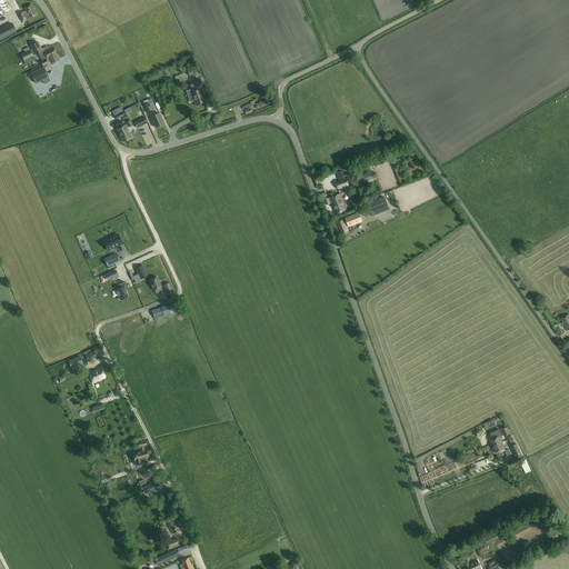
[(6,3),(3,0),(0,0),(0,13),(1,17),(10,12),(8,8),(9,7),(7,3),(6,3)]
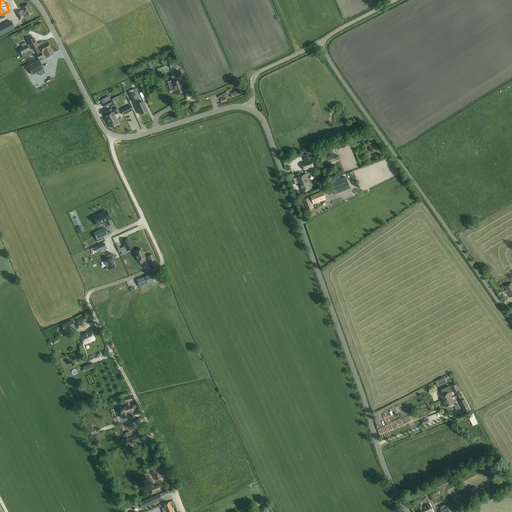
[(16,12),(20,18),(23,16),(24,18),(27,16),(33,12),(28,4),(22,8),(23,10),(21,11),(20,10),(16,12)]
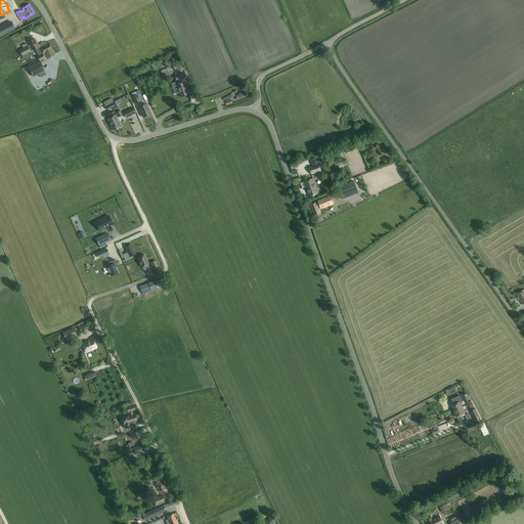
[(37,16),(23,23),(24,26),(38,19),(37,16)]
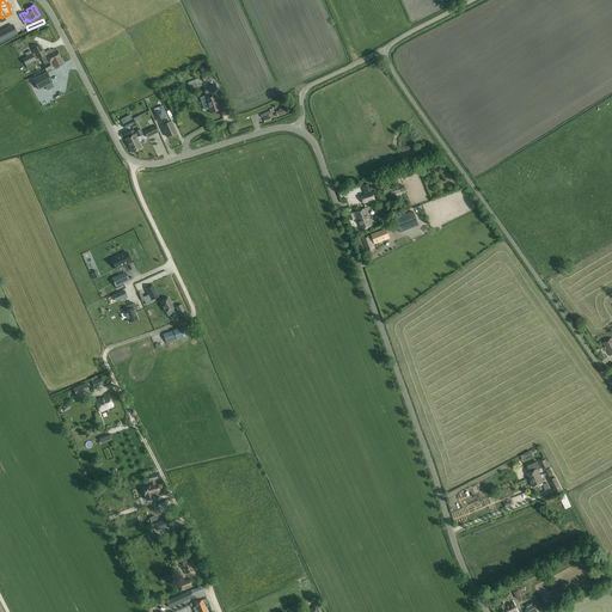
[(0,46),(18,36),(13,28),(0,34),(0,46)]
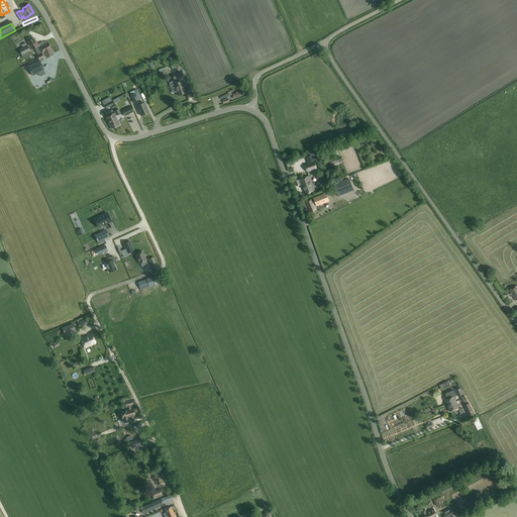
[(30,50),(35,47),(37,46),(37,45),(33,38),(28,41),(29,44),(27,45),(19,49),(21,56),(30,50)]
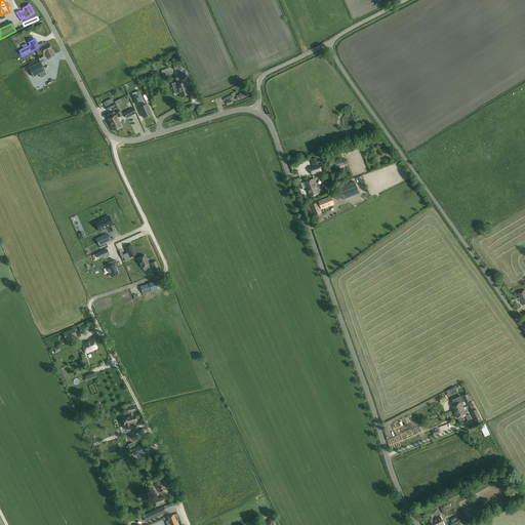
[(39,55),(42,53),(43,54),(44,53),(44,54),(52,50),(49,43),(45,45),(44,42),(38,46),(38,47),(36,48),(37,49),(36,49),(39,55)]
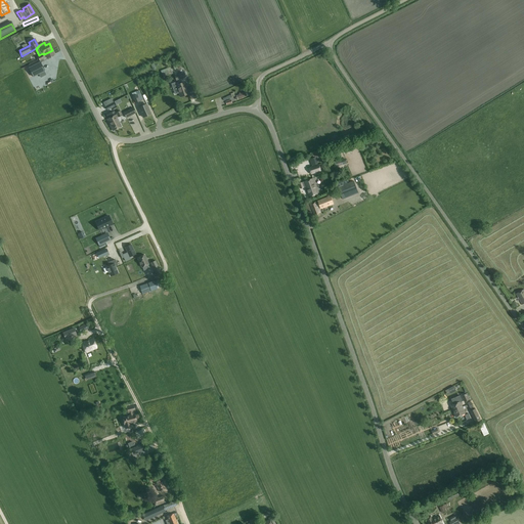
[(44,54),(44,53),(43,54),(38,56),(40,60),(43,58),(44,59),(54,54),(52,50),(44,54)]
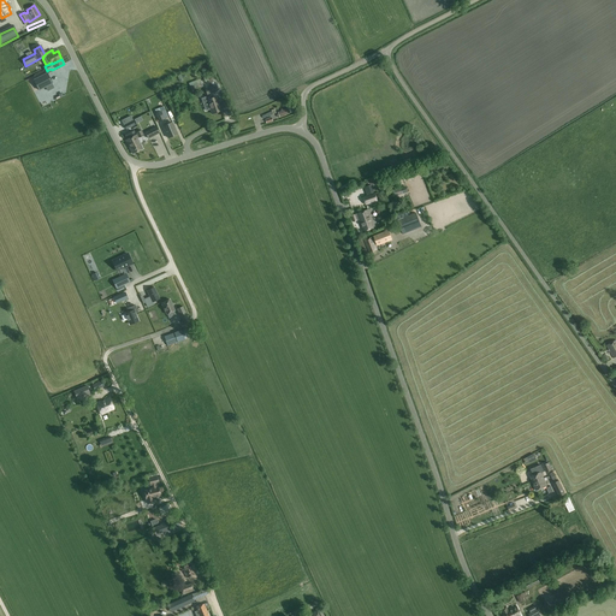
[(52,83),(53,83),(48,73),(34,81),(39,90),(46,87),(52,83)]
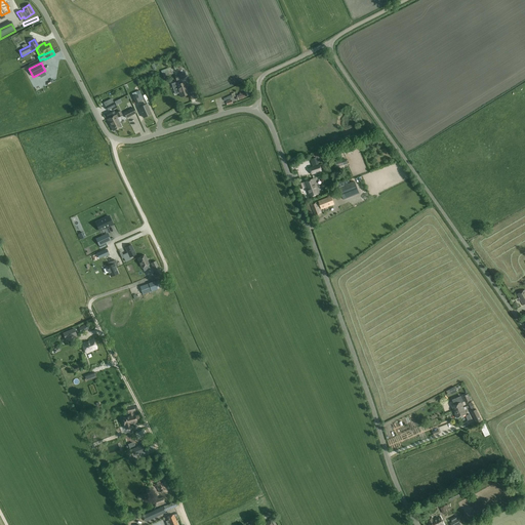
[(176,81),(187,77),(185,72),(174,76),(176,81)]
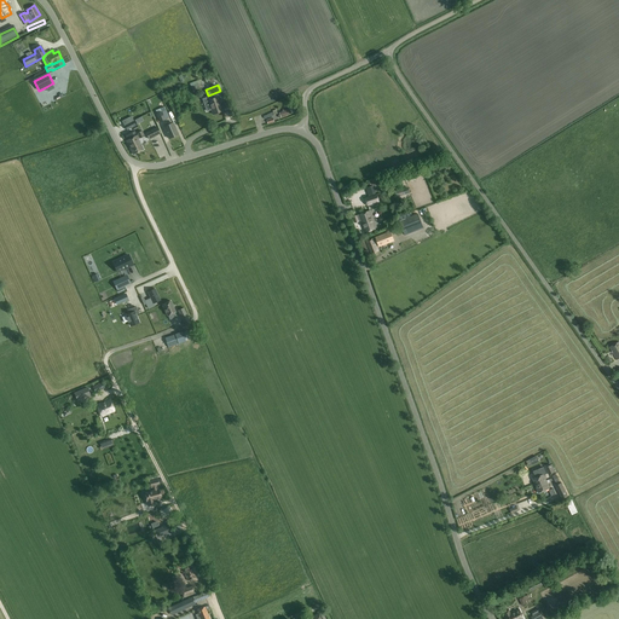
[(217,97),(213,99),(212,96),(203,99),(207,110),(212,109),(213,114),(223,110),(217,97)]
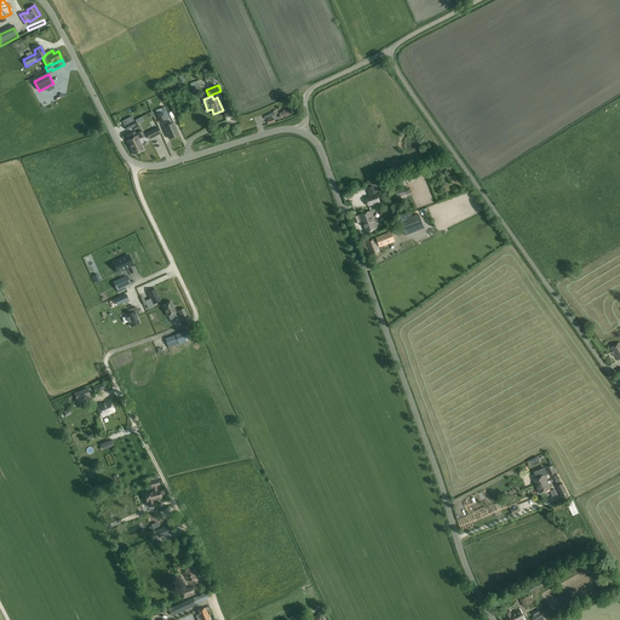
[(167,115),(166,110),(162,112),(156,114),(160,122),(166,120),(170,118),(167,115)]
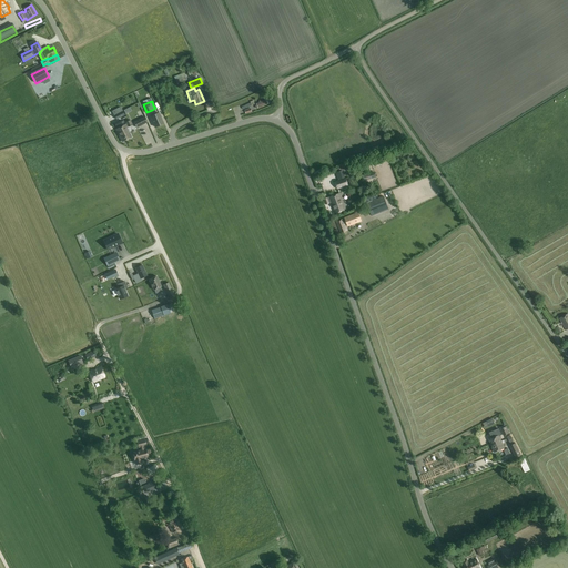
[(117,119),(124,114),(121,107),(112,111),(117,119)]
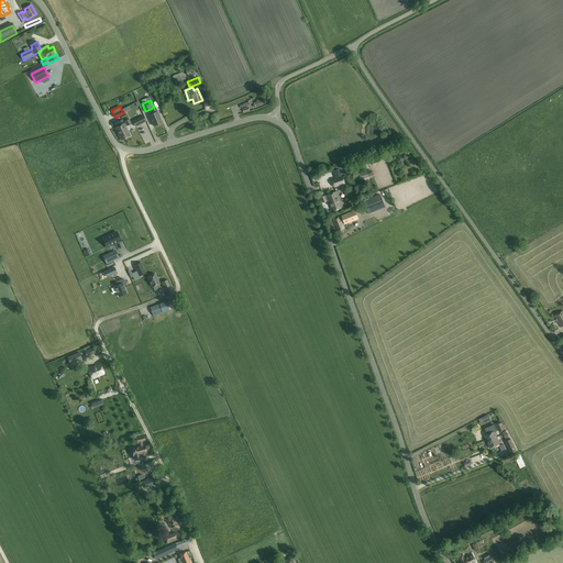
[(156,112),(150,116),(154,125),(162,122),(158,116),(156,112)]
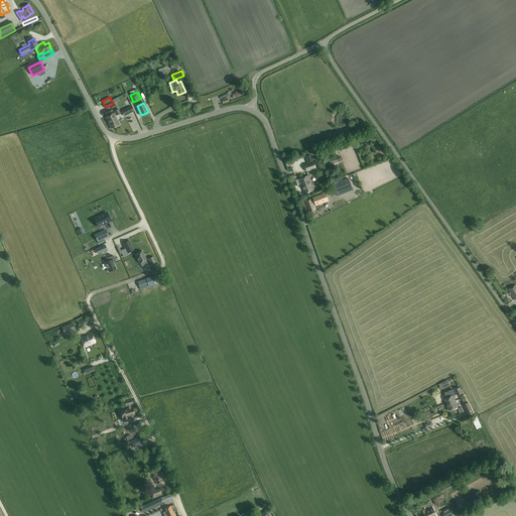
[(124,116),(133,111),(131,106),(122,111),(124,116)]
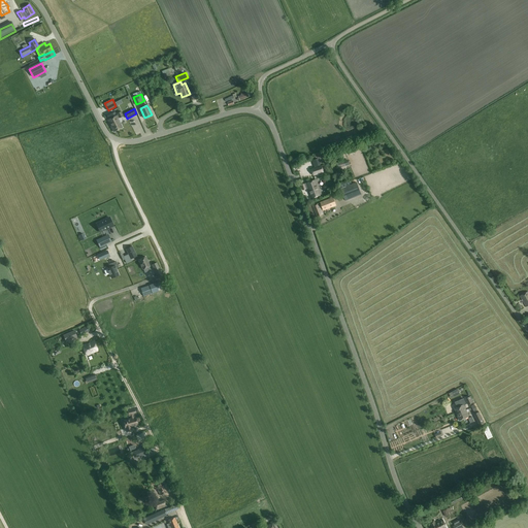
[(108,118),(109,119),(107,120),(113,131),(122,127),(118,119),(119,118),(120,118),(123,116),(121,111),(117,113),(118,114),(117,116),(111,118),(110,117),(113,114),(111,111),(106,113),(108,118)]
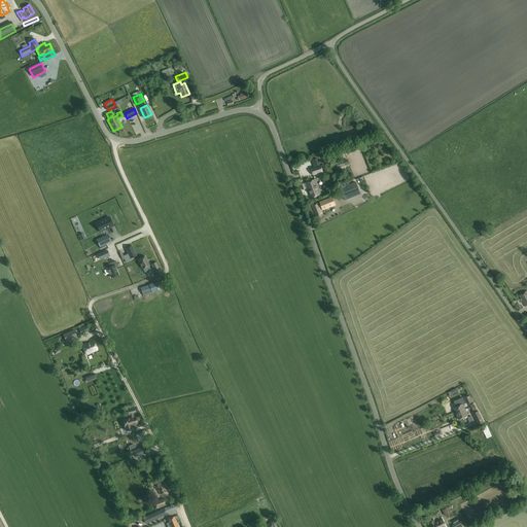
[(293,166),(302,163),(301,161),(295,162),(294,157),(290,159),(293,166)]
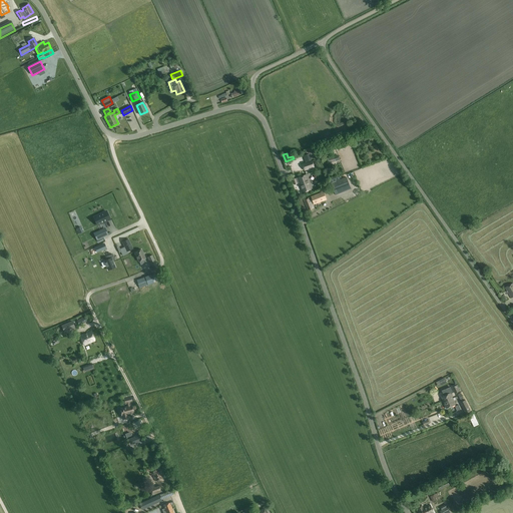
[(305,170),(315,167),(313,160),(303,163),(305,170)]
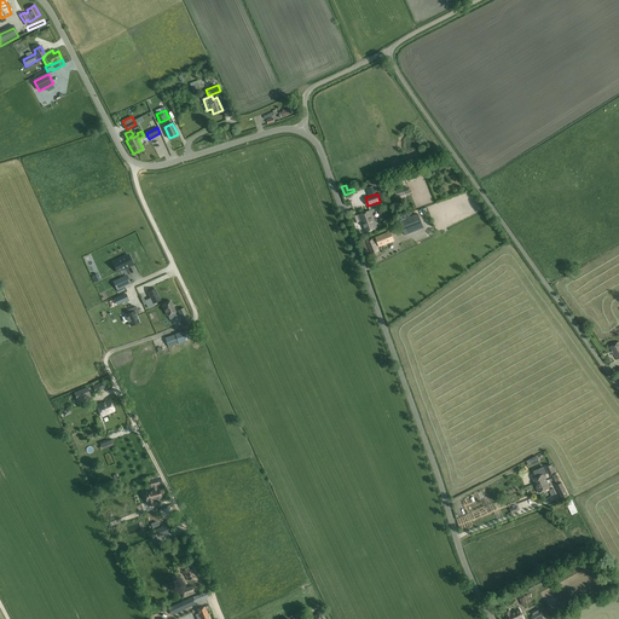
[(376,229),(370,210),(353,217),(356,223),(360,220),(365,233),(376,229)]
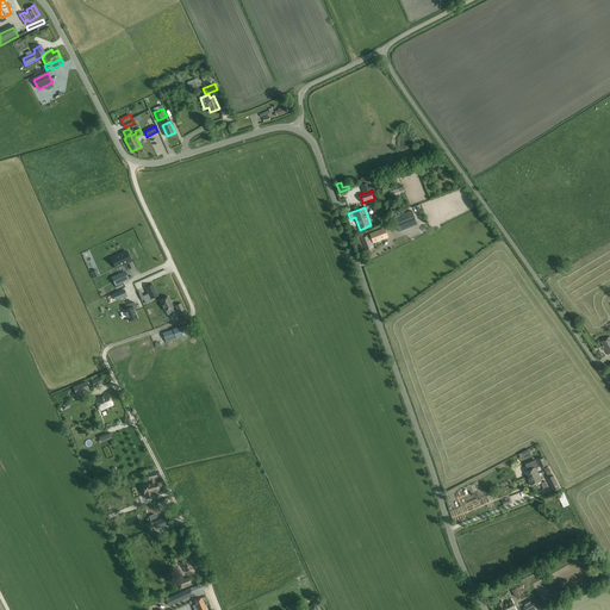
[(394,218),(399,231),(417,224),(412,211),(394,218)]
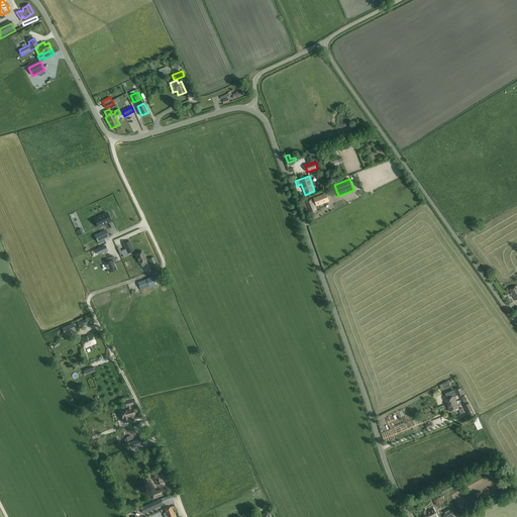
[(316,203),(317,206),(327,202),(324,194),(314,198),(314,200),(316,203)]
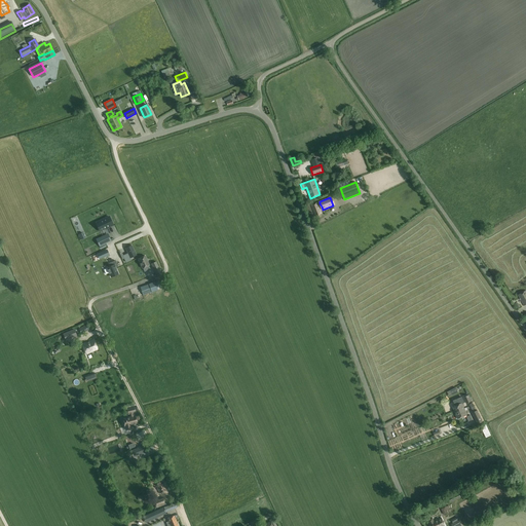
[(320,208),(322,207),(320,203),(318,204),(317,202),(311,204),(315,216),(322,213),(320,208)]
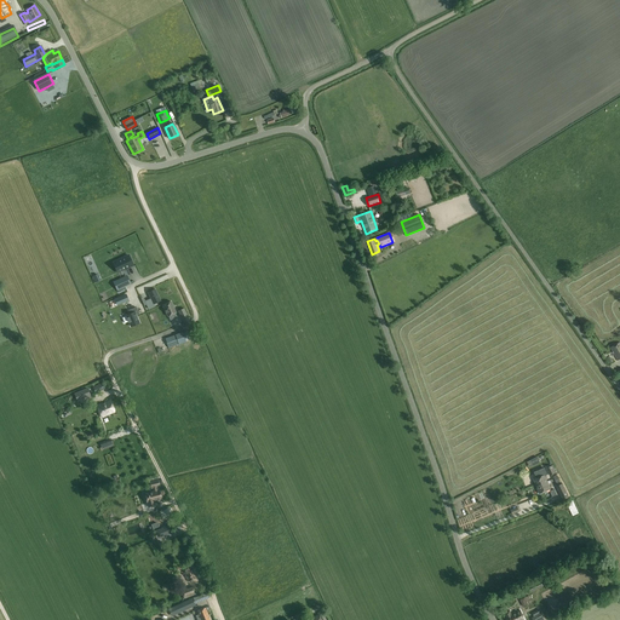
[(118,273),(133,265),(128,256),(113,263),(118,273)]
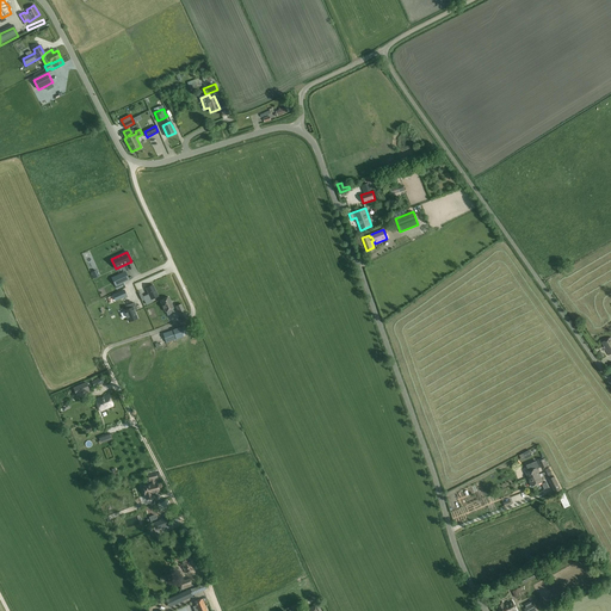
[(78,272),(79,281),(91,278),(90,273),(86,275),(85,270),(78,272)]
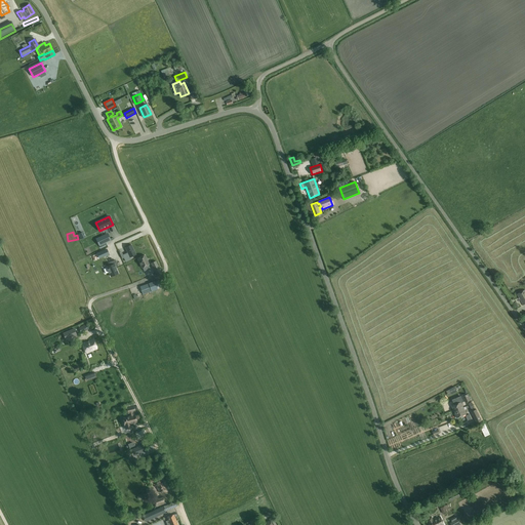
[(111,240),(108,234),(96,239),(99,245),(111,240)]
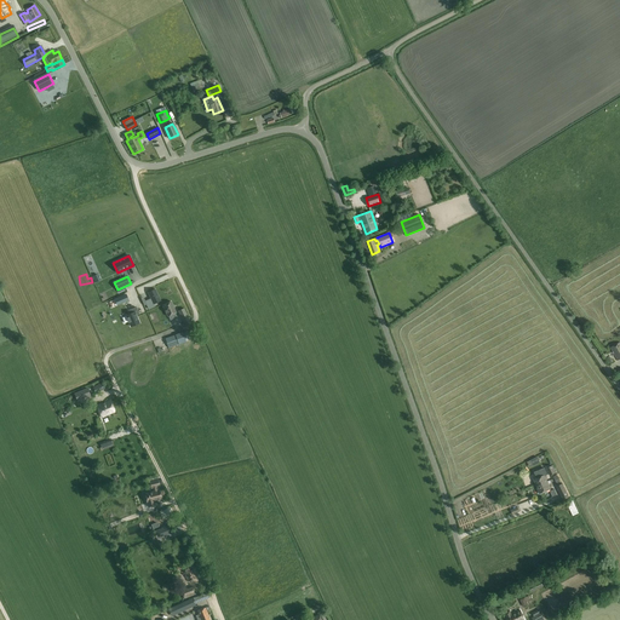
[(89,291),(92,306),(103,304),(99,288),(89,291)]
